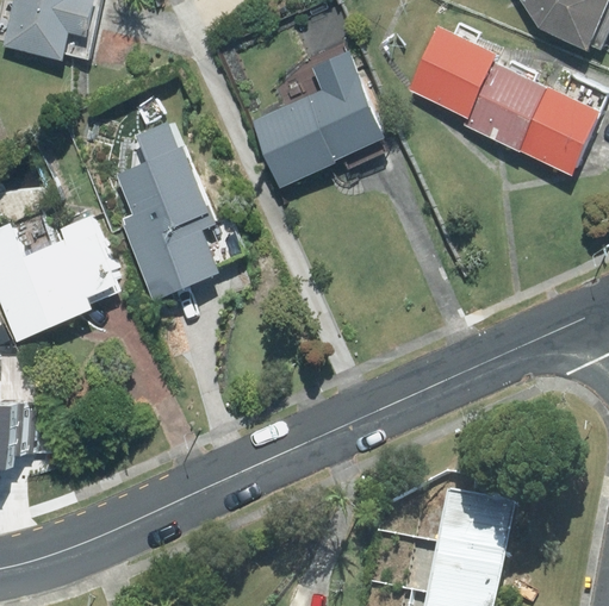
[(11,0),(1,45),(60,60),(67,33),(85,37),(93,0),(11,0)]
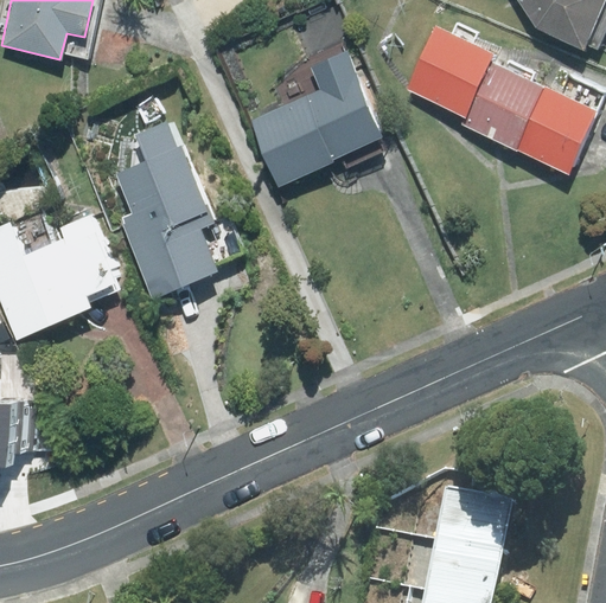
[(515,0),(535,27),(582,50),(604,0),(515,0)]
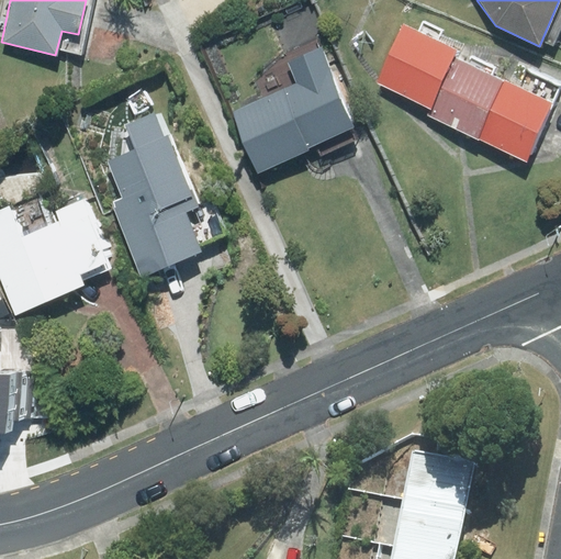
[(458,48),(403,22),(373,82),(429,109),(426,114),(525,161),(560,87),(526,70),(518,86),(455,55),(458,48)]
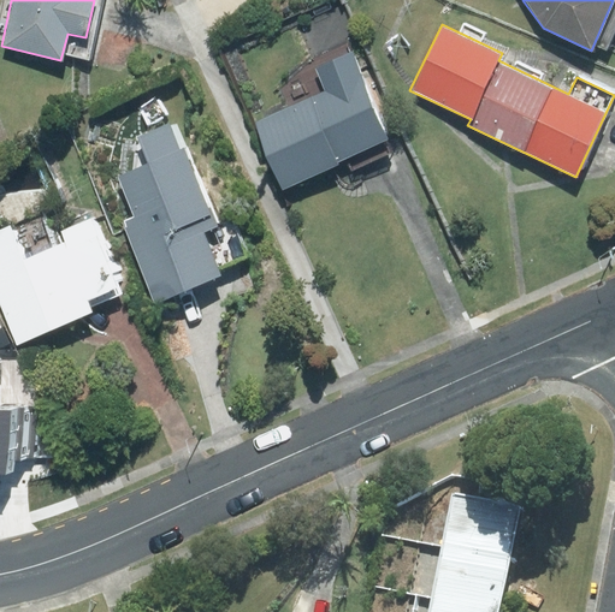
[(389,142),(350,52),(314,66),(324,90),(252,120),(279,188),(389,142)]
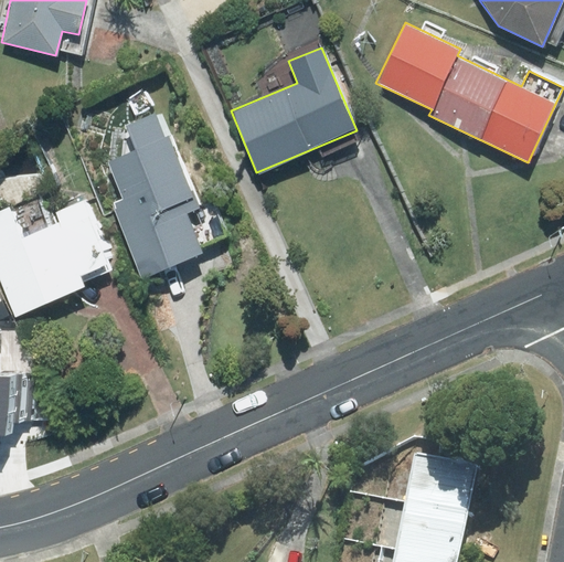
[(169,136),(107,159),(121,198),(112,202),(141,278),(203,255),(188,214),(198,211),(169,136)]
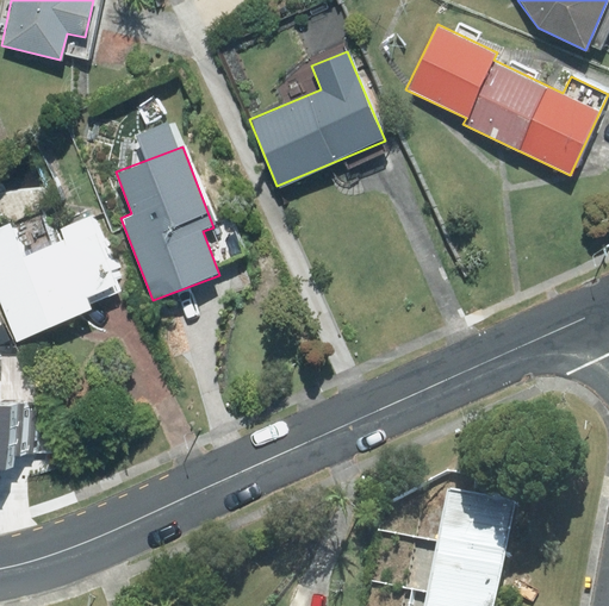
[(120,289),(91,214),(60,226),(64,239),(22,256),(8,223),(0,226),(0,303),(16,341),(91,311),(88,303),(120,289)]
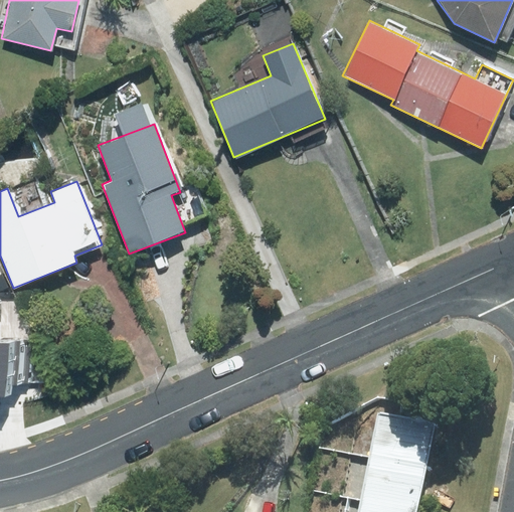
[(432,511),(449,417),(386,406),(367,511),(432,511)]
